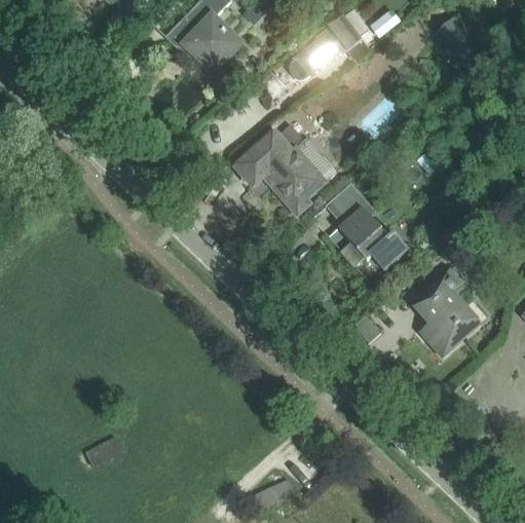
[(116,0),(125,8),(133,0),(108,0),(116,0)]
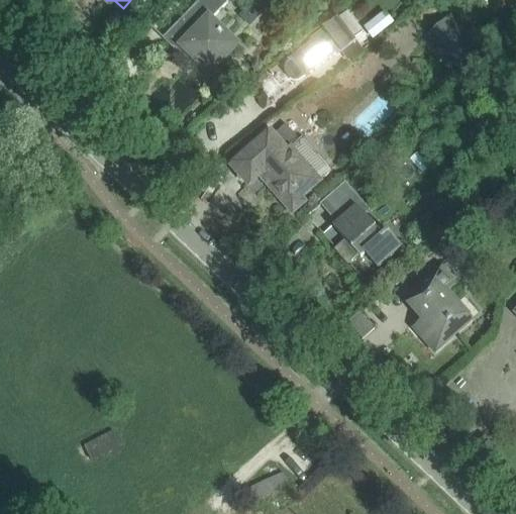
[(196,0),(162,35),(161,36),(185,59),(191,53),(208,69),(234,42),(208,18),(226,0),(196,0)]
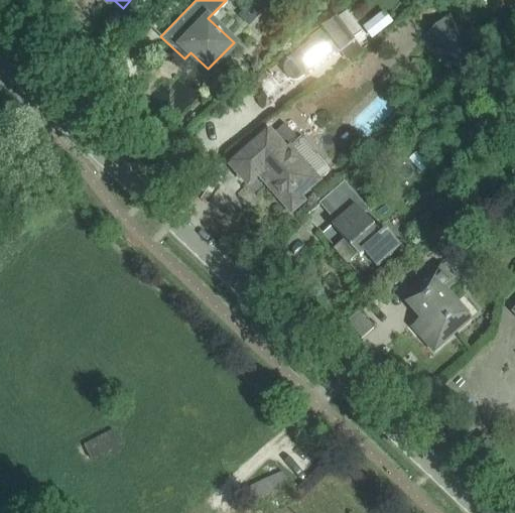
[(383,8),(362,25),(370,35),(391,18),(383,8)]
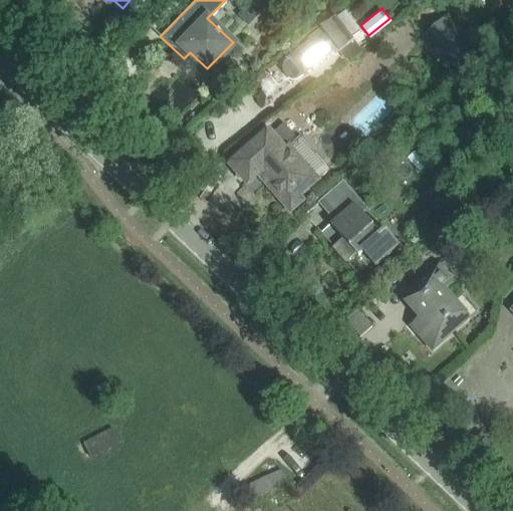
[(322,58),(324,57),(331,51),(332,53),(336,49),(339,53),(356,41),(336,14),(320,27),(322,30),(289,55),(290,55),(283,60),(282,65),(281,68),(288,77),(291,77),(296,77),(302,72),(321,57),(322,58)]
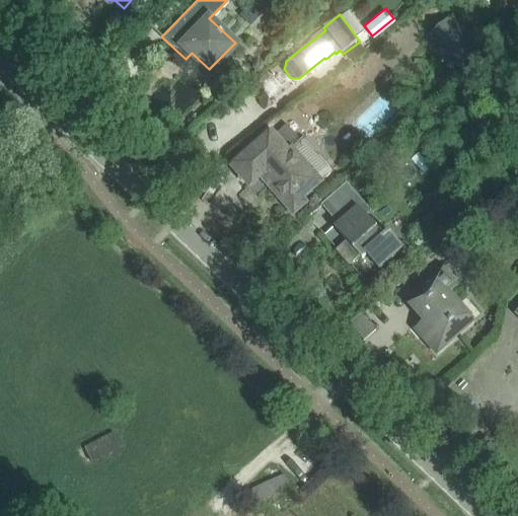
[(432,34),(459,63),(478,46),(451,16),(432,34)]
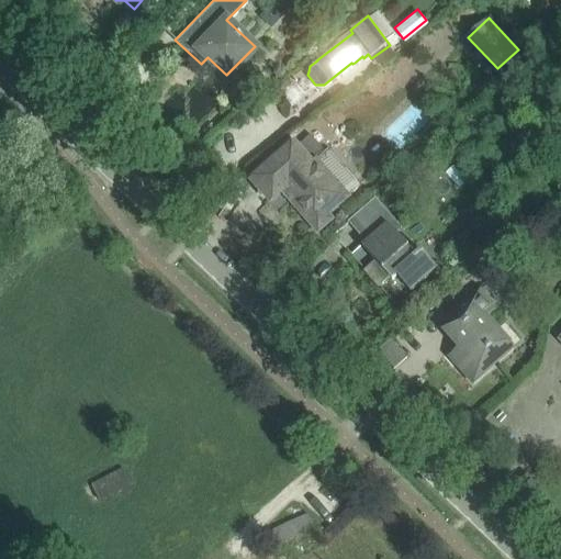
[(287,197),(289,199),(290,199),(316,228),(329,216),(325,212),(346,194),(314,157),(310,160),(293,141),(250,178),(269,199),(283,186),(290,193),(287,197)]
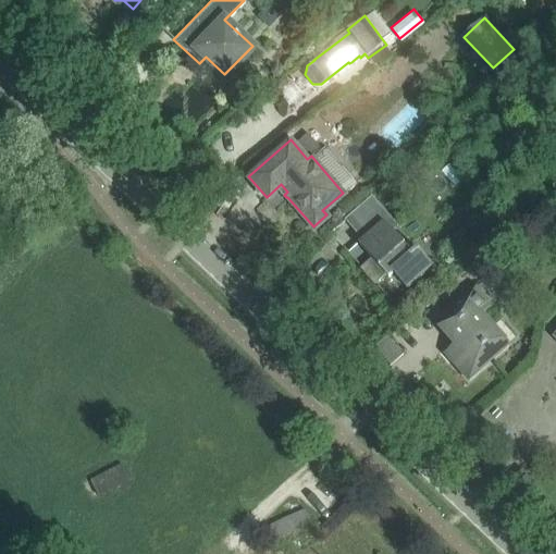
[(406,286),(422,271),(431,263),(418,248),(412,254),(382,220),(387,214),(370,194),(349,212),(367,233),(357,242),(370,257),(360,265),(343,245),(342,246),(393,304),(410,287),(409,287),(393,302),(375,281),(385,273),(387,275),(392,271),(406,286)]
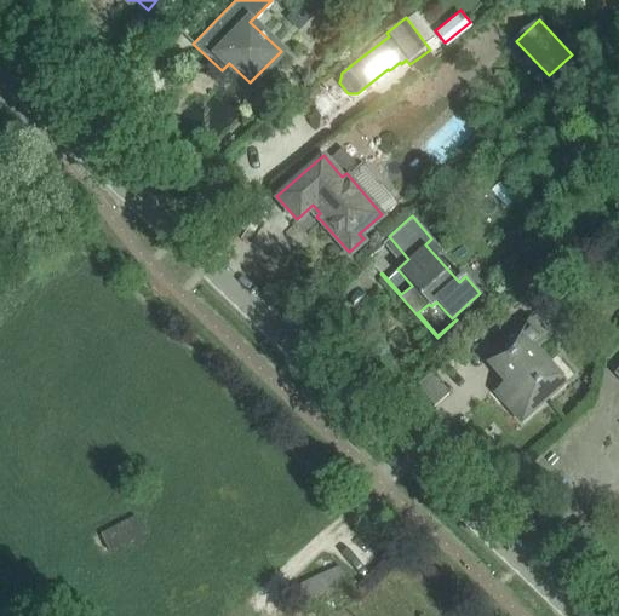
[(506,381),(496,390),(520,418),(567,376),(542,349),(557,335),(537,312),(486,357),(506,381)]
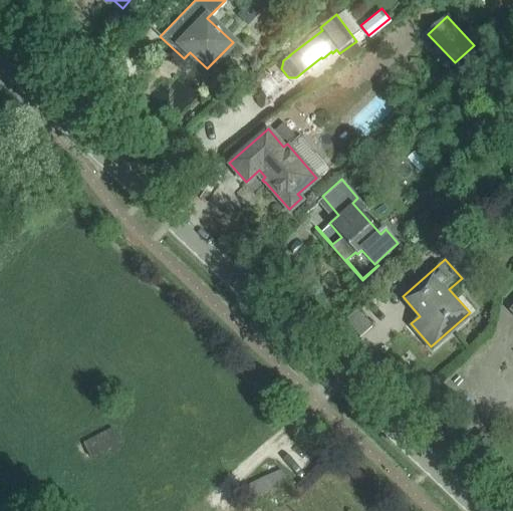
[(112,426),(82,441),(91,457),(120,442),(112,426)]
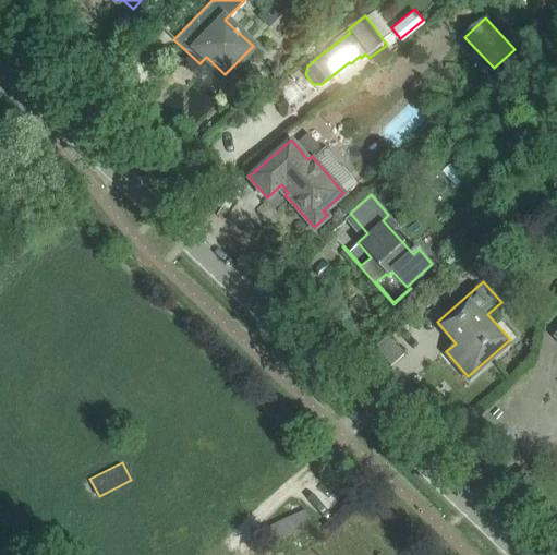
[(278,554),(298,545),(317,537),(305,509),(265,528),(278,554)]
